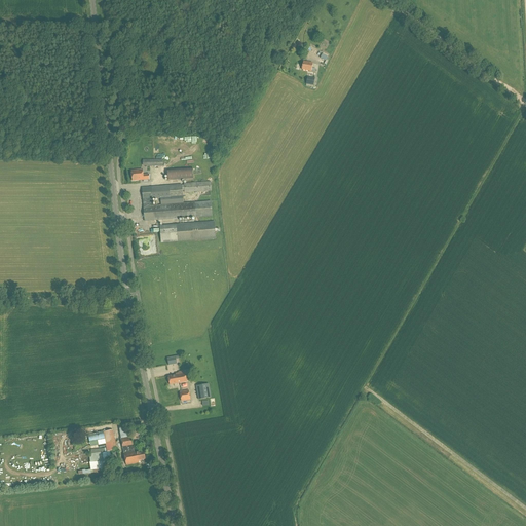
[(325,64),(327,65),(330,60),(327,59),(329,55),(324,52),(321,59),(326,61),(325,64)]
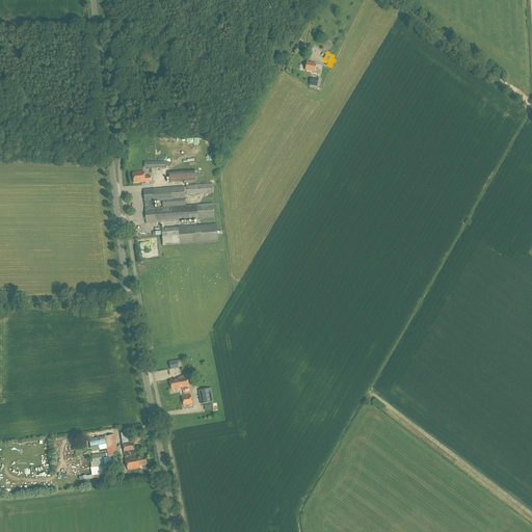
[(306,71),(315,72),(316,63),(307,62),(306,71)]
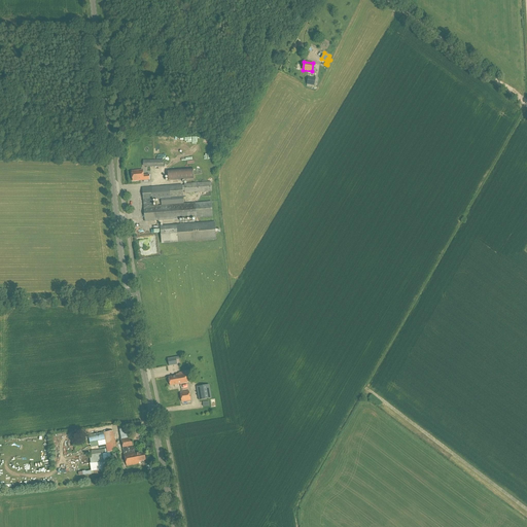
[(314,85),(315,78),(308,77),(307,84),(314,85)]
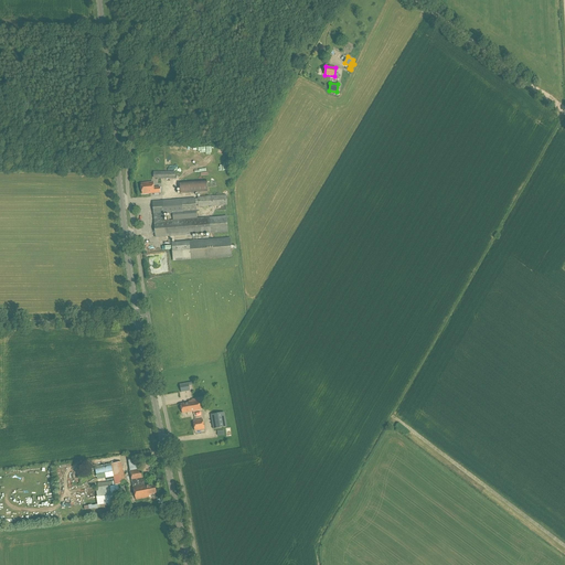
[(180,182),(180,194),(208,192),(206,180),(180,182)]
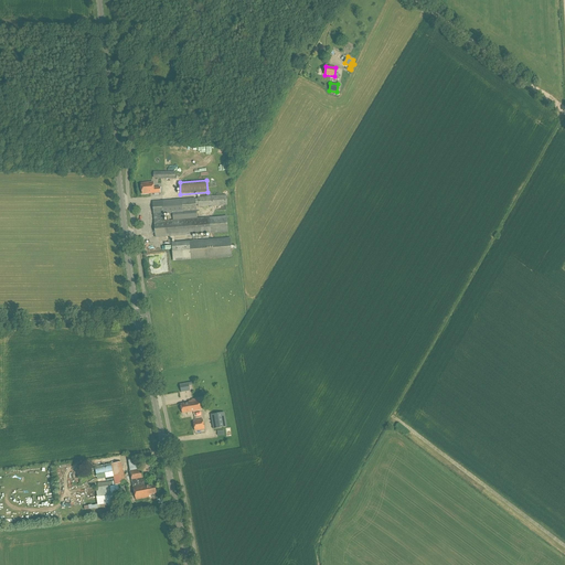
[(141,183),(142,194),(160,192),(160,188),(153,188),(153,182),(141,183)]
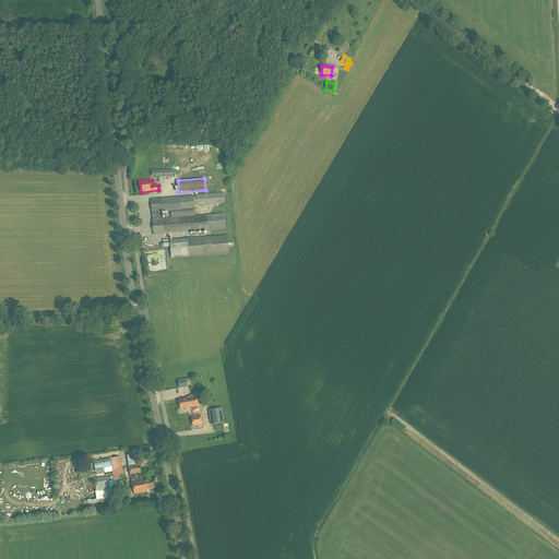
[(195,204),(225,203),(224,193),(195,195),(195,197),(151,200),(154,235),(225,229),(224,214),(194,216),(194,204),(195,204)]
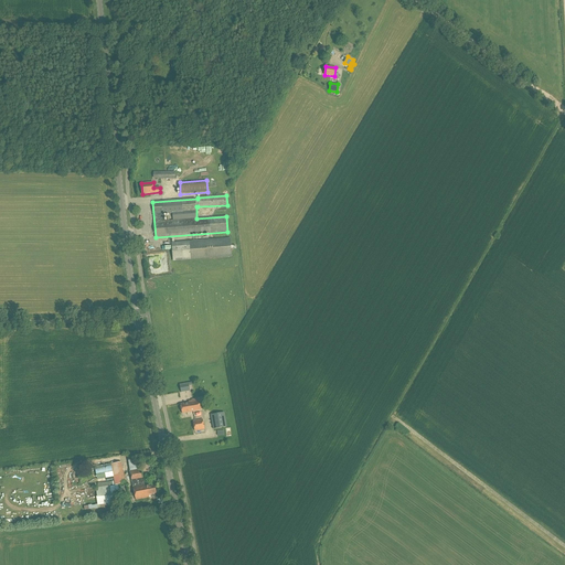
[(172,248),(173,262),(232,256),(231,238),(172,243),(172,248)]
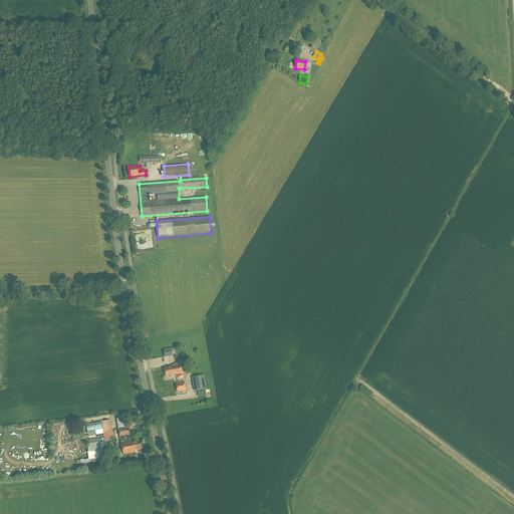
[(156,249),(154,232),(136,234),(137,241),(143,240),(144,243),(147,242),(148,246),(151,245),(151,249),(156,249)]
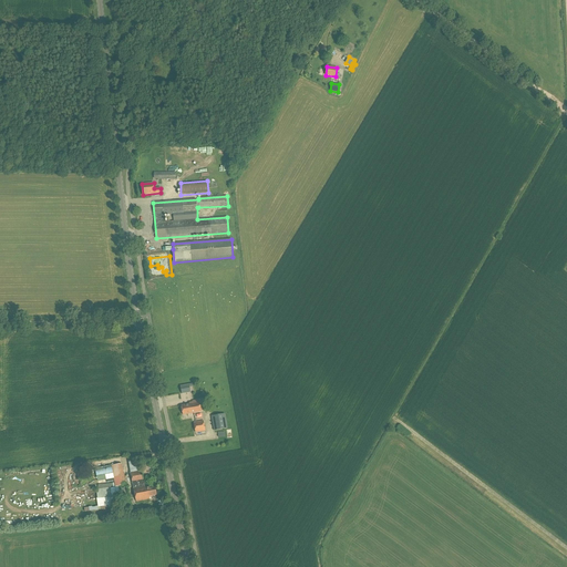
[(181,387),(182,394),(191,392),(189,388),(193,388),(193,384),(181,387)]
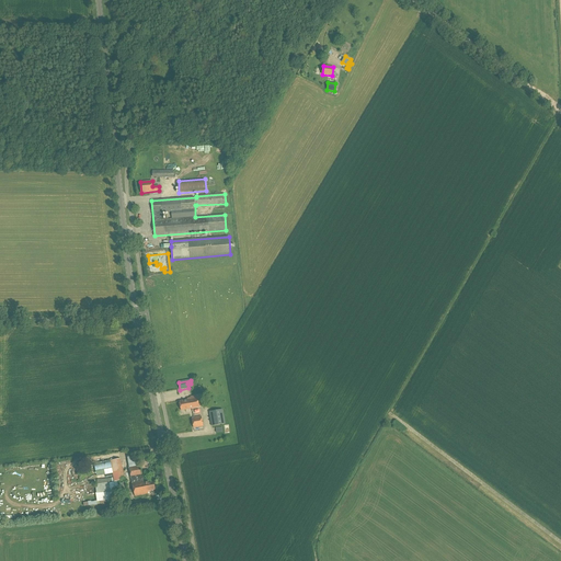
[(180,401),(181,411),(199,408),(197,396),(191,397),(191,399),(180,401)]
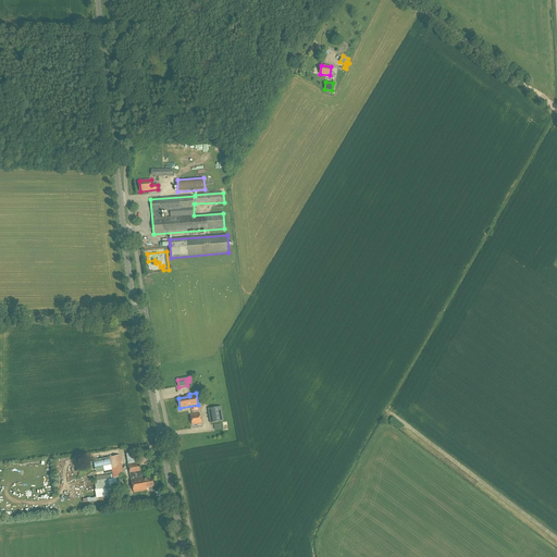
[(207,409),(210,423),(223,421),(221,407),(207,409)]
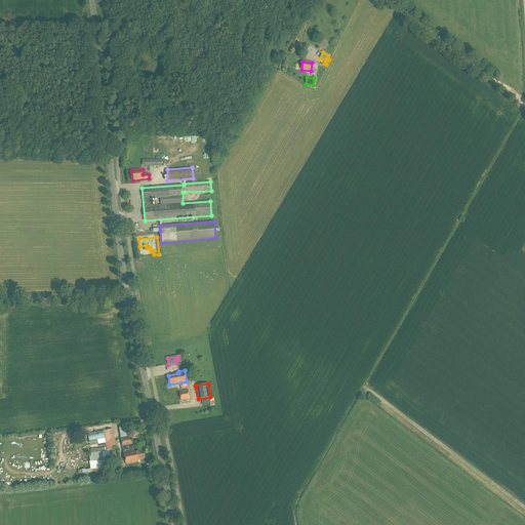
[(179,392),(180,400),(190,399),(189,390),(179,392)]
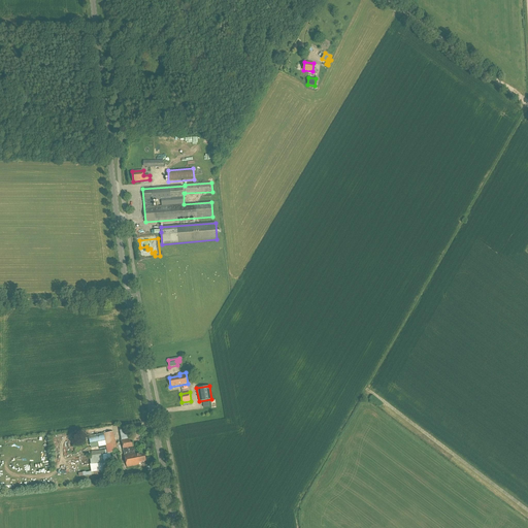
[(123,438),(128,437),(126,427),(120,429),(123,438)]
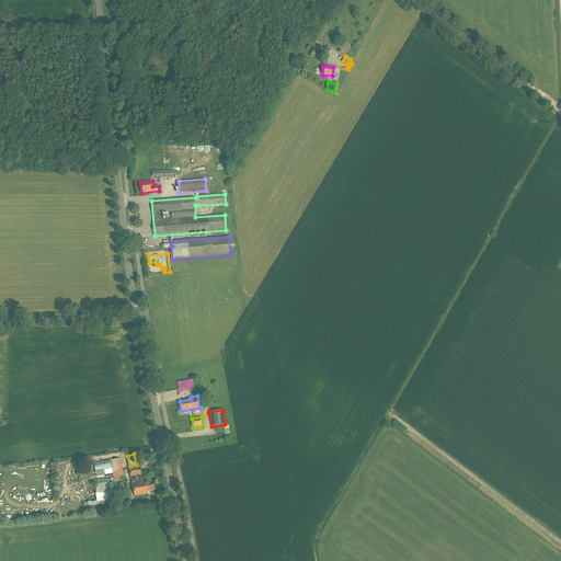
[(110,461),(113,478),(114,482),(125,480),(121,458),(110,461)]
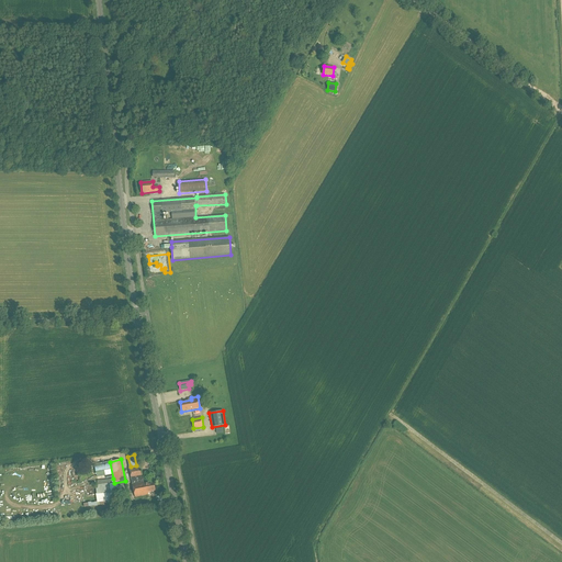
[(133,484),(135,497),(148,494),(148,493),(156,492),(154,482),(146,483),(146,482),(143,482),(142,476),(141,467),(130,469),(133,484)]
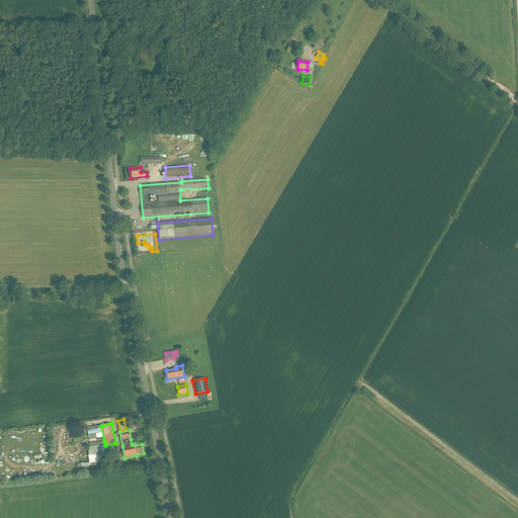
[(77,464),(77,467),(89,465),(106,463),(105,458),(104,458),(104,454),(106,453),(107,456),(111,455),(109,449),(106,450),(105,445),(104,445),(104,441),(89,443),(90,447),(88,447),(89,462),(87,462),(87,463),(84,463),(84,462),(81,463),(77,464)]
